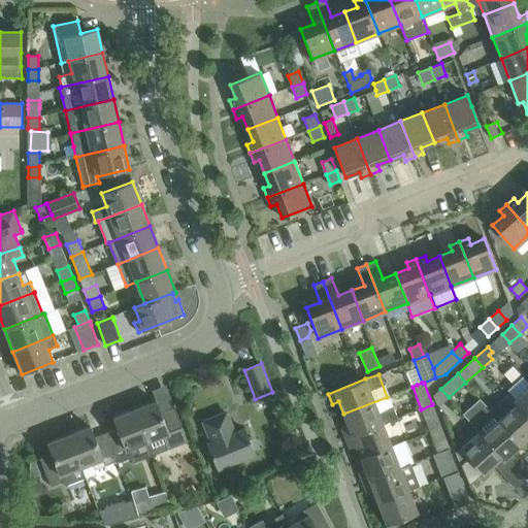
[(527,388),(515,400),(527,414),(527,388)]
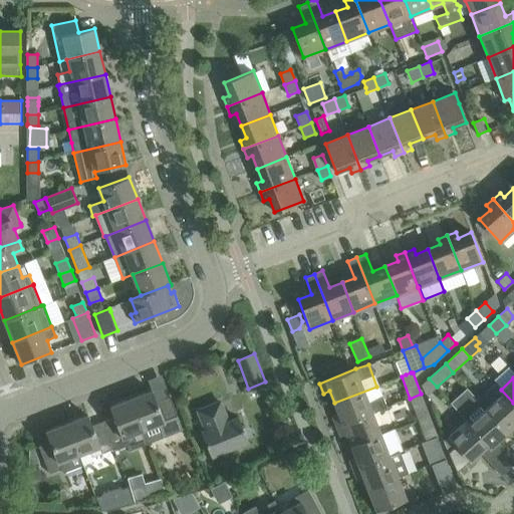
[(427,396),(437,387),(429,378),(422,384),(425,393),(427,396)]
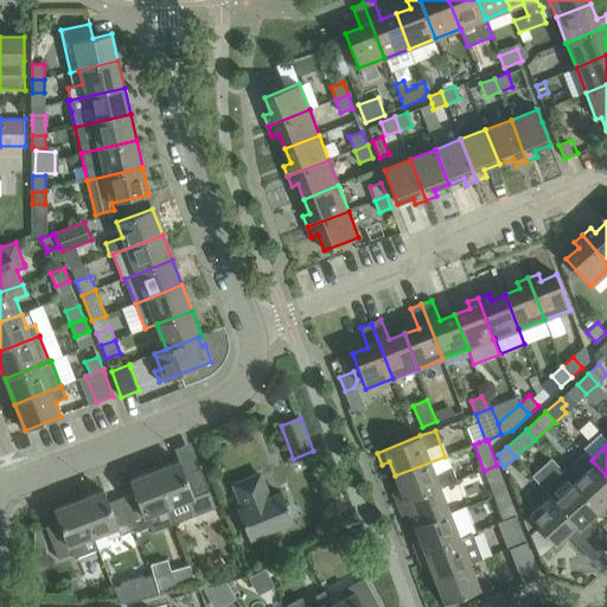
[(606,475),(592,460),(585,453),(563,471),(599,511),(606,504),(606,475)]
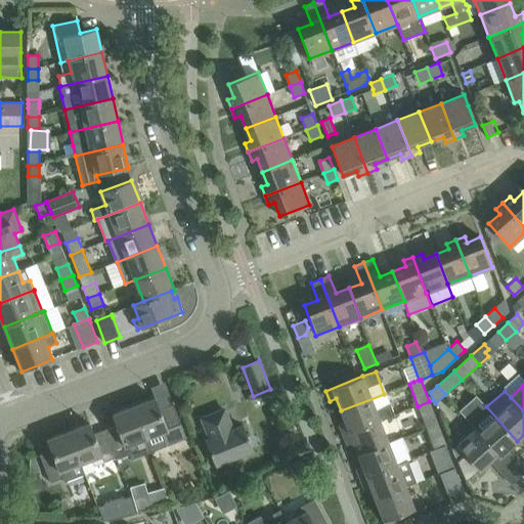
[(391,404),(388,405),(384,394),(341,410),(346,423),(339,426),(343,435),(380,421),(395,415),(391,404)]
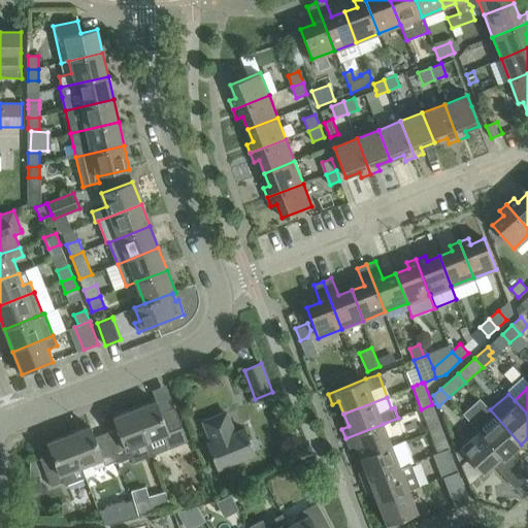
[(512,454),(521,444),(490,409),(480,398),(463,414),(473,425),(480,432),(506,463),(505,464),(508,467),(517,459),(512,454)]
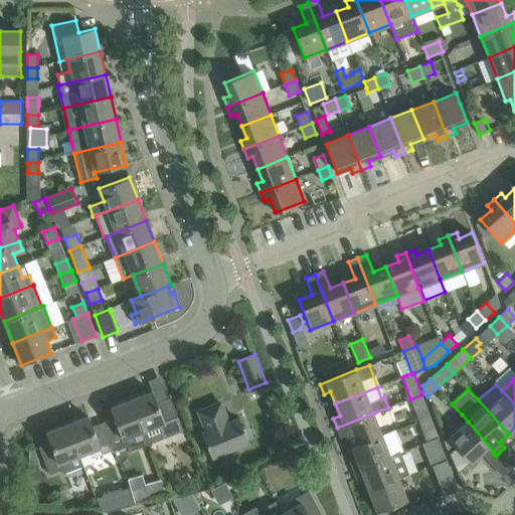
[(183,432),(177,415),(170,396),(156,401),(152,391),(133,399),(145,431),(159,425),(164,439),(183,432)]
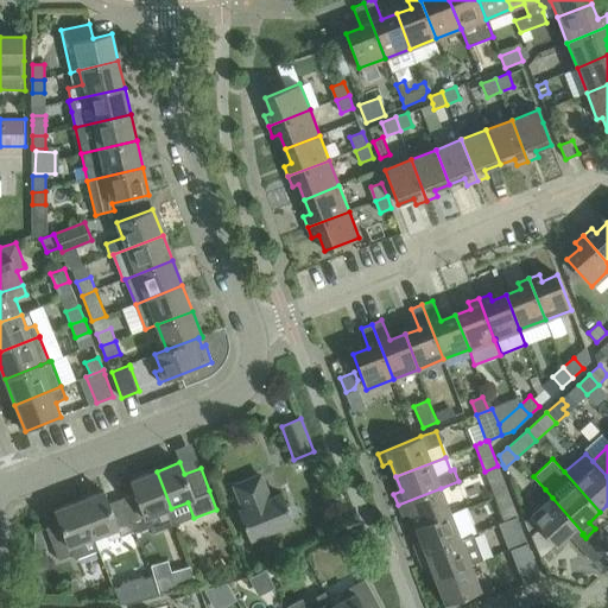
[(494,496),(508,492),(498,466),(485,472),(494,496)]
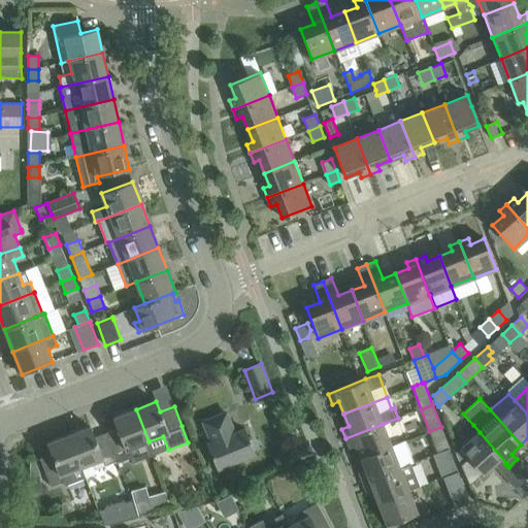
[(128,450),(149,441),(136,409),(113,418),(118,428),(107,432),(118,461),(130,457),(128,450)]
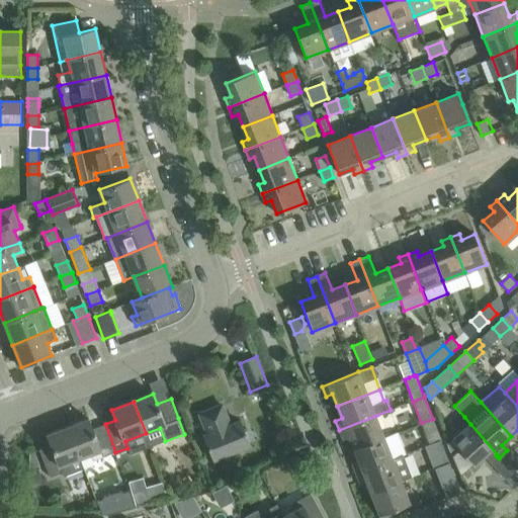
[(213,459),(249,445),(240,421),(230,425),(222,405),(198,413),(206,434),(203,435),(213,459)]
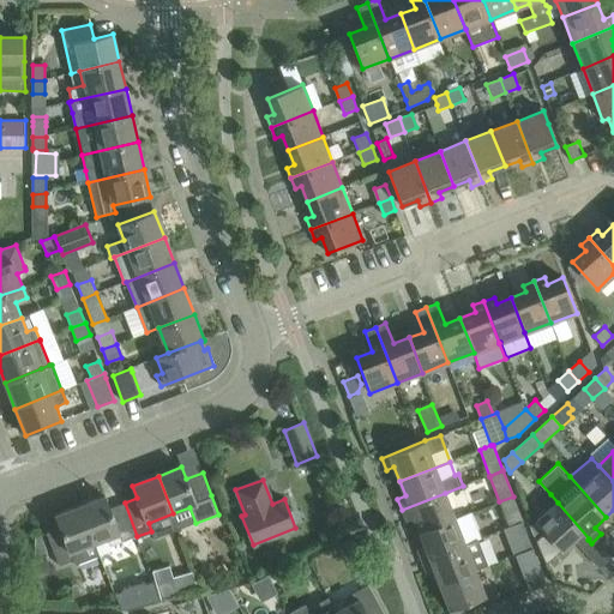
[(420,533),(456,518),(445,493),(402,510),(407,522),(414,518),(420,533)]
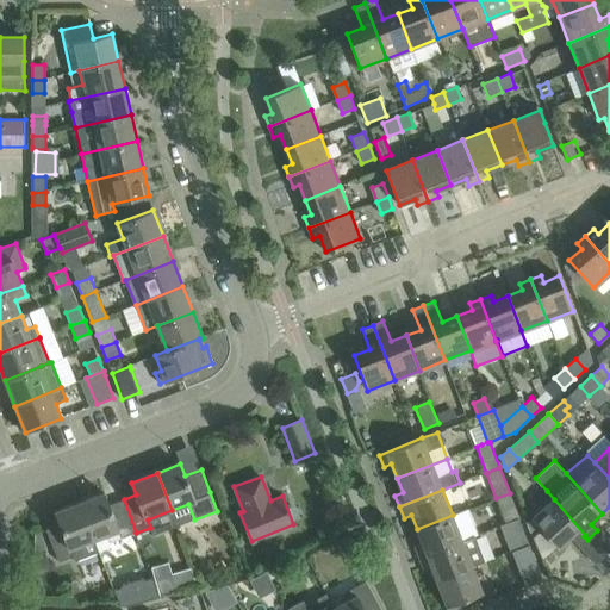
[(136,533),(124,499),(109,505),(104,493),(81,502),(95,540),(106,536),(110,542),(122,537),(122,539),(136,533)]
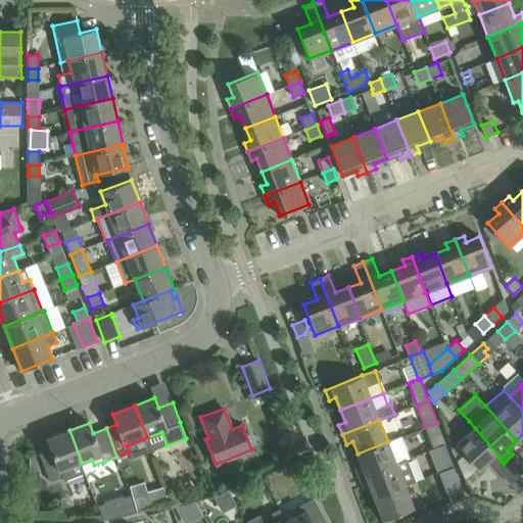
[(430,450),(445,444),(437,423),(425,427),(433,448),(429,449),(430,450)]
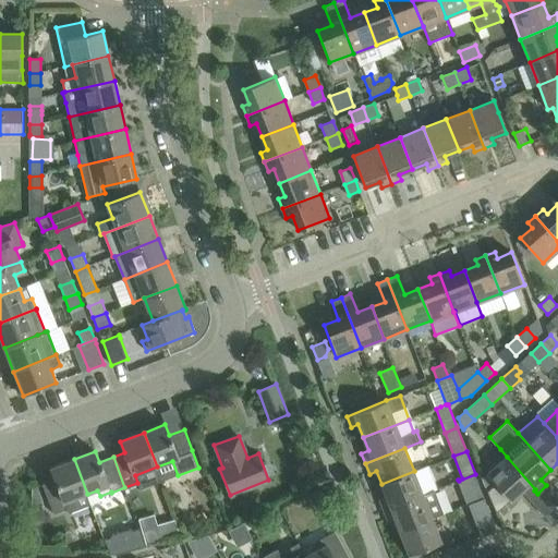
[(534,490),(535,489),(507,457),(482,478),(496,512),(521,490),(526,497),(534,490)]
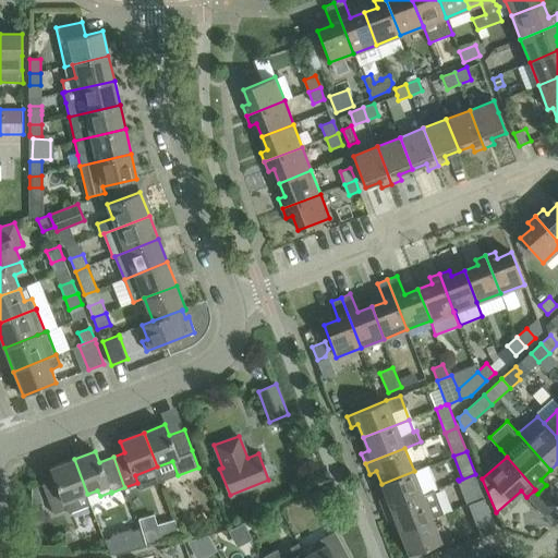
[(86,494),(87,494),(74,459),(50,468),(55,480),(43,484),(53,513),(68,509),(69,512),(91,505),(86,494)]
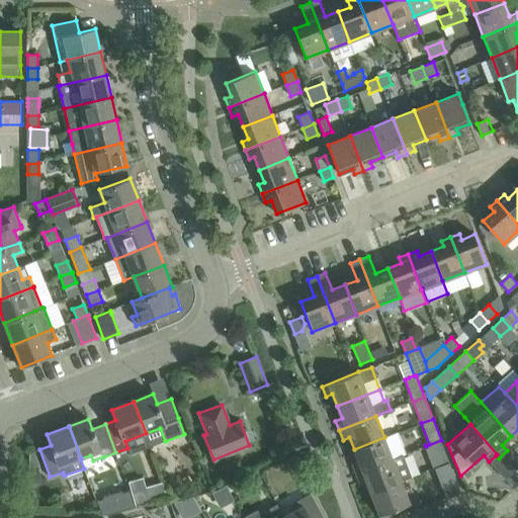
[(356,473),(393,459),(384,437),(354,449),(358,461),(352,464),(356,473)]
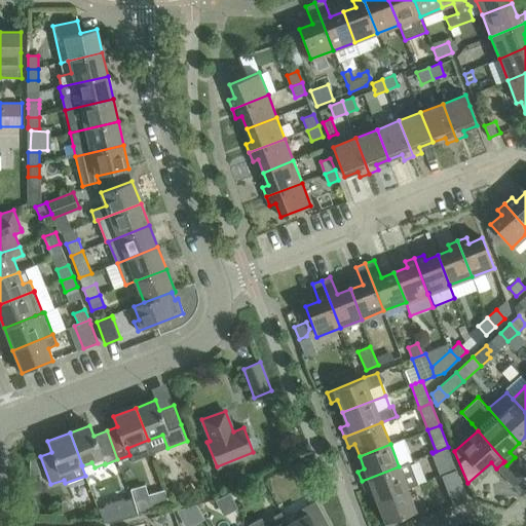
[(441,475),(456,468),(448,447),(433,453),(441,475)]
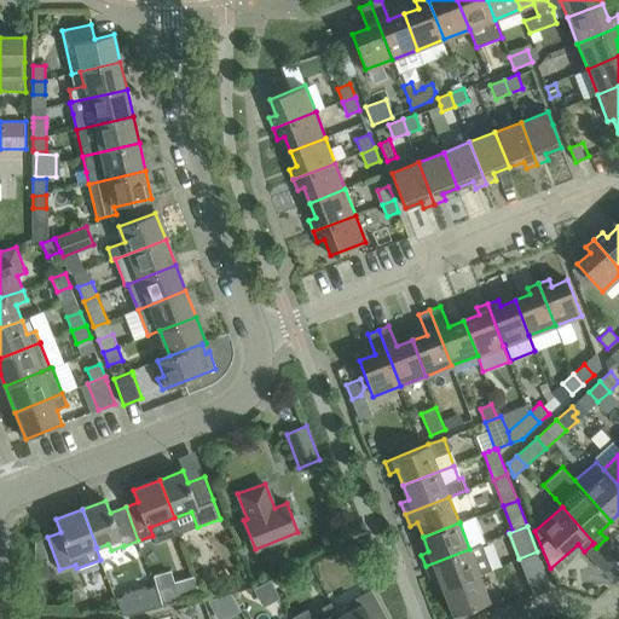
[(352,561),(362,555),(354,542),(341,550),(346,559),(352,561)]
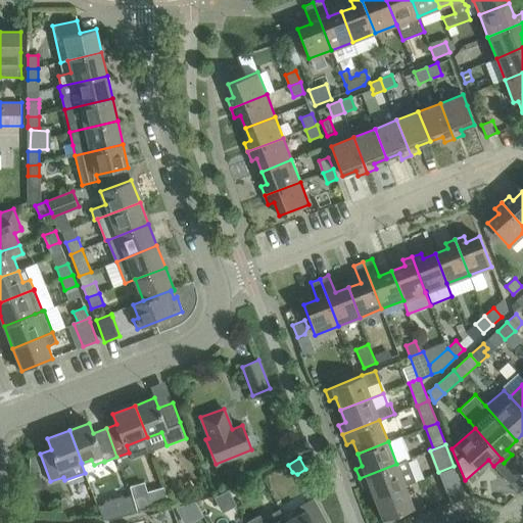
[(405,485),(416,481),(407,459),(396,464),(360,478),(363,487),(370,485),(374,497),(405,485)]
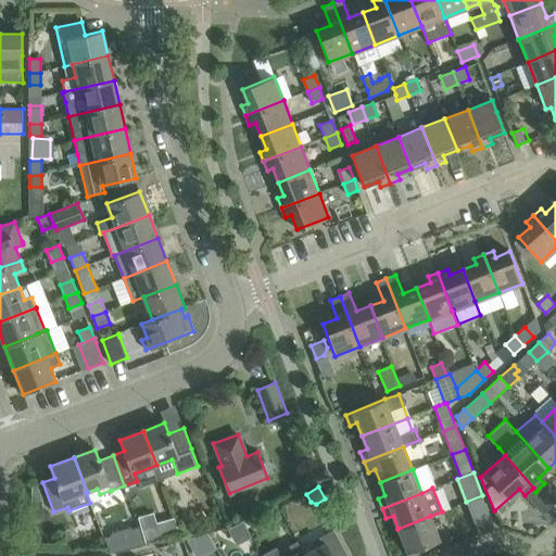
[(482,496),(466,503),(479,535),(495,529),(482,496)]
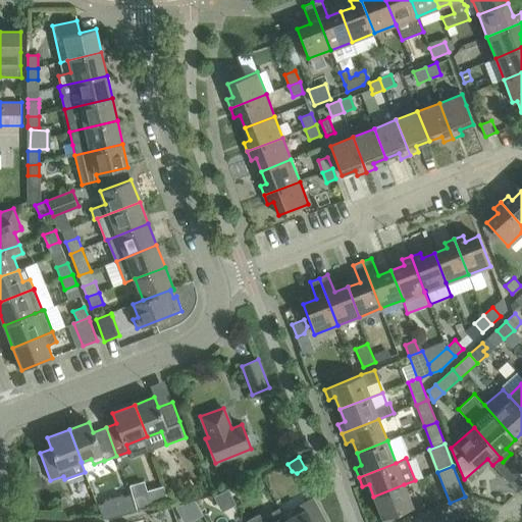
[(41,475),(31,476),(32,486),(41,486),(41,475)]
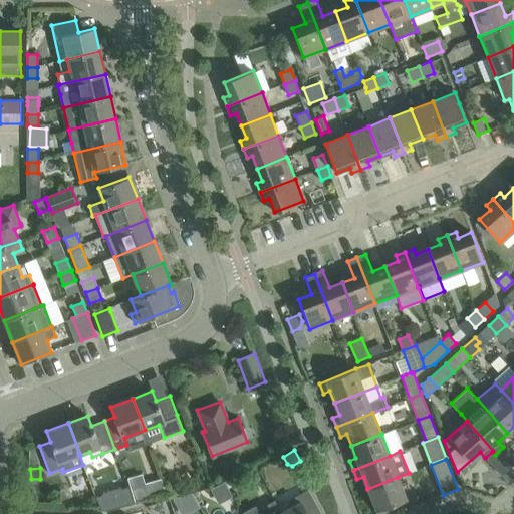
[(398,477),(367,489),(376,513),(387,513),(389,513),(387,507),(407,499),(398,477)]
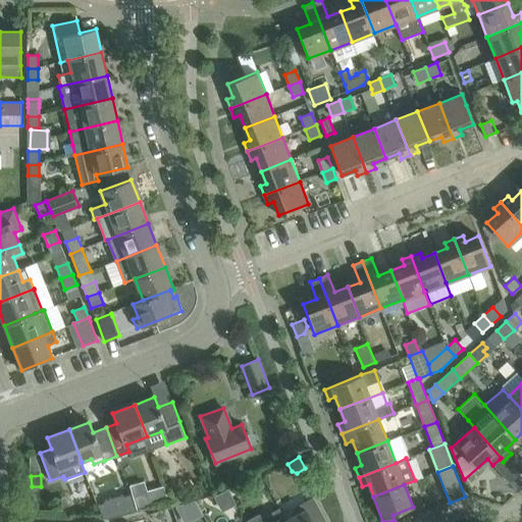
[(237,493),(242,504),(254,497),(248,486),(237,493)]
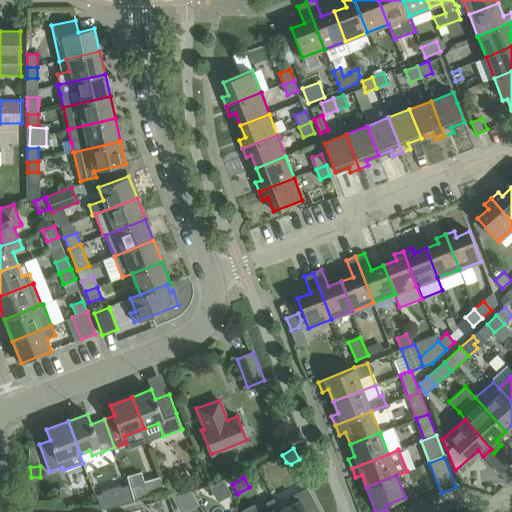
[(223,479),(211,486),(218,499),(230,493),(223,479)]
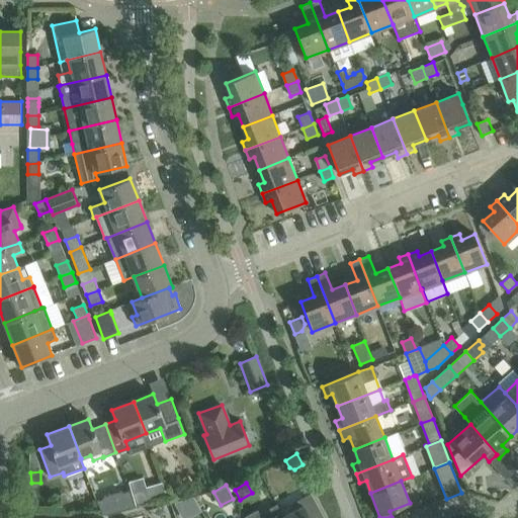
[(282,516),(283,517),(324,517),(311,494),(292,503),(295,509),(282,516)]
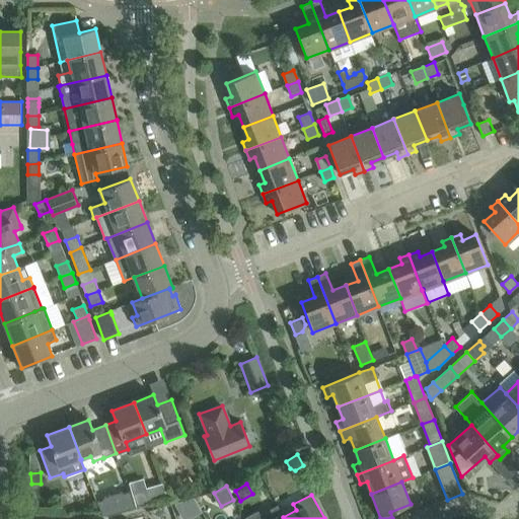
[(125,512),(122,503),(110,506),(113,515),(125,512)]
